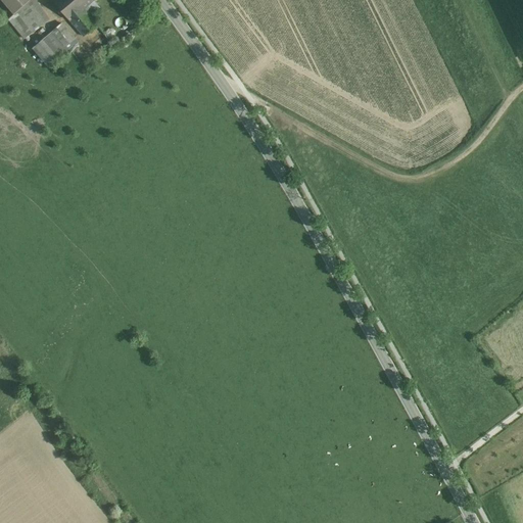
[(30,0),(0,0),(14,14),(17,11),(30,0)]
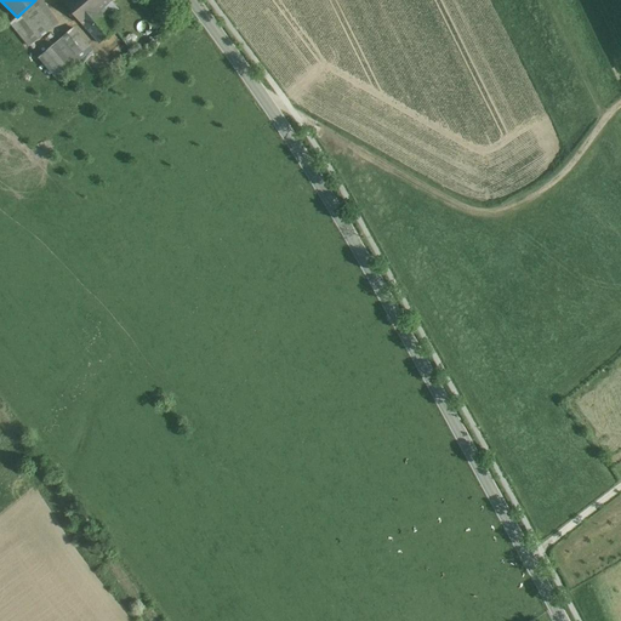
[(41,0),(35,0),(21,13),(39,39),(56,26),(46,12),(50,10),(41,0)]
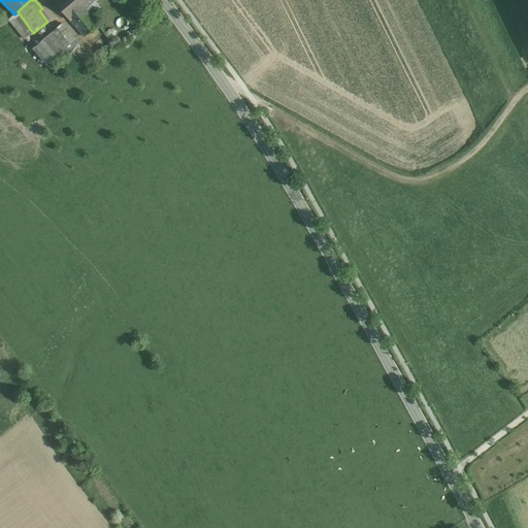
[(54,0),(70,21),(85,37),(98,25),(92,18),(87,11),(85,9),(94,0),(54,0)]
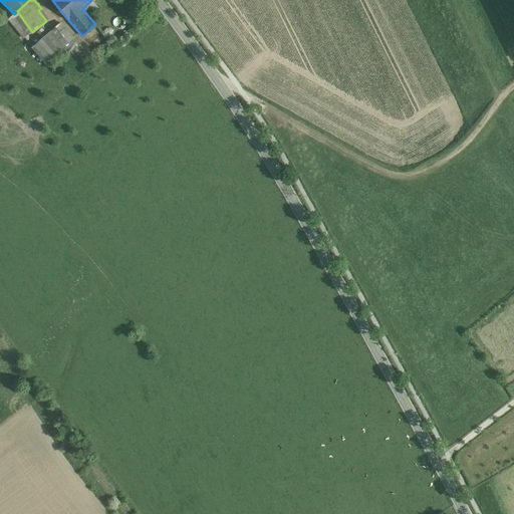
[(89,7),(84,11),(89,17),(93,13),(89,7)]
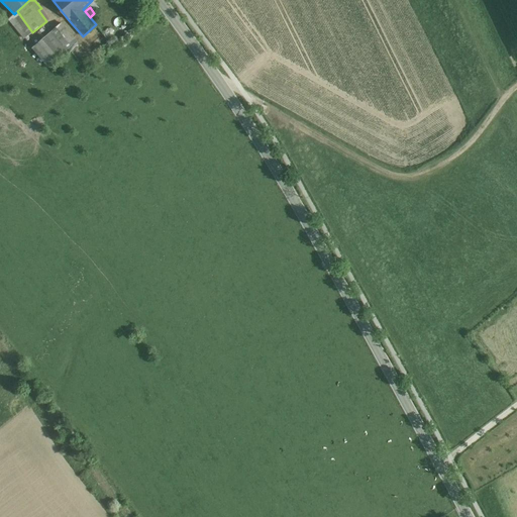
[(76,41),(61,23),(50,32),(66,50),(76,41)]
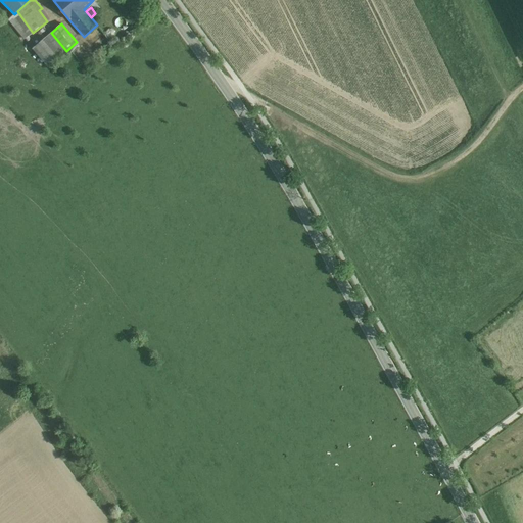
[(97,25),(84,37),(91,46),(105,34),(97,25)]
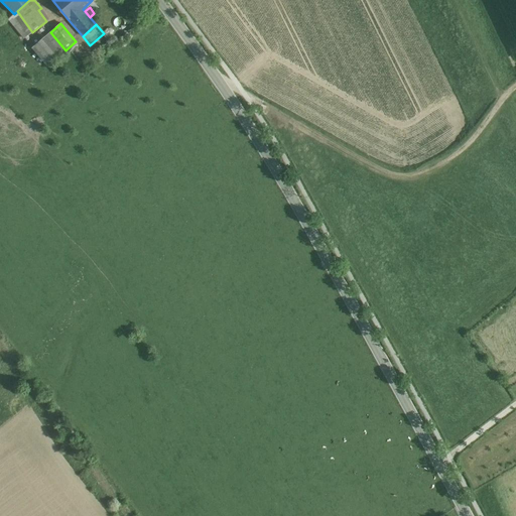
[(50,32),(32,47),(47,66),(66,50),(50,32)]
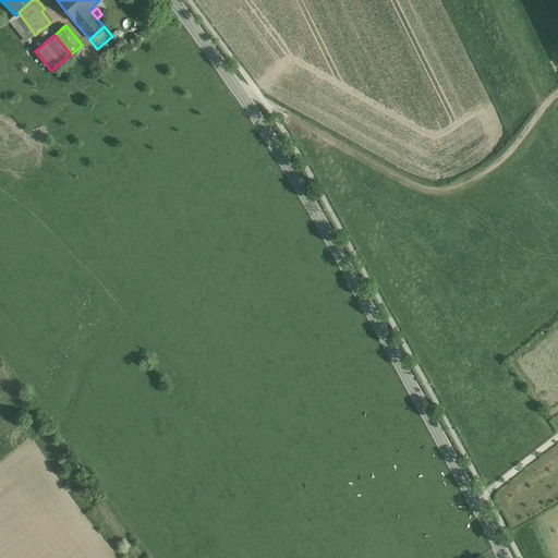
All buildings are outlined.
